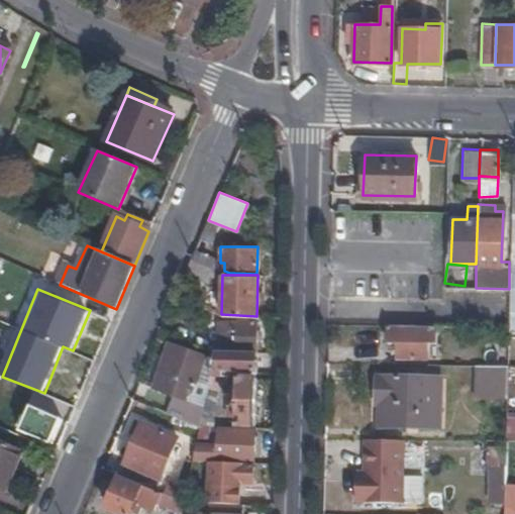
[(218,319),(216,349),(256,350),(258,320),(218,319)]
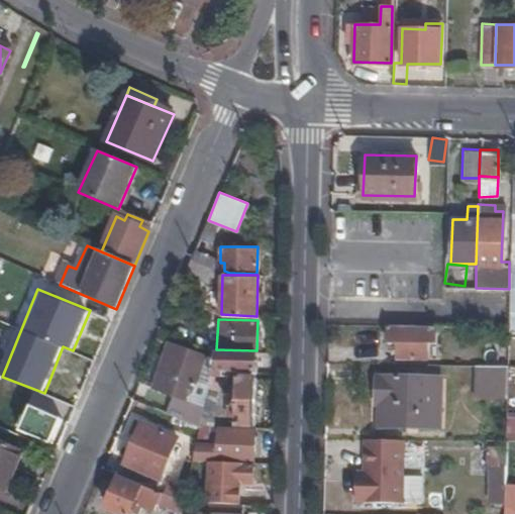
[(435,325),(388,324),(387,342),(398,342),(398,356),(427,356),(428,341),(435,342),(435,325)]
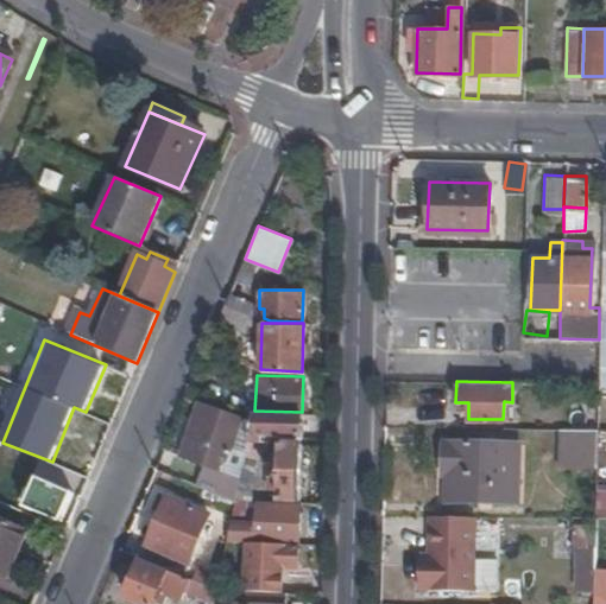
[(189,456),(182,476),(235,498),(235,497),(237,489),(241,472),(252,420),(239,415),(240,414),(197,400),(180,453),(189,456)]
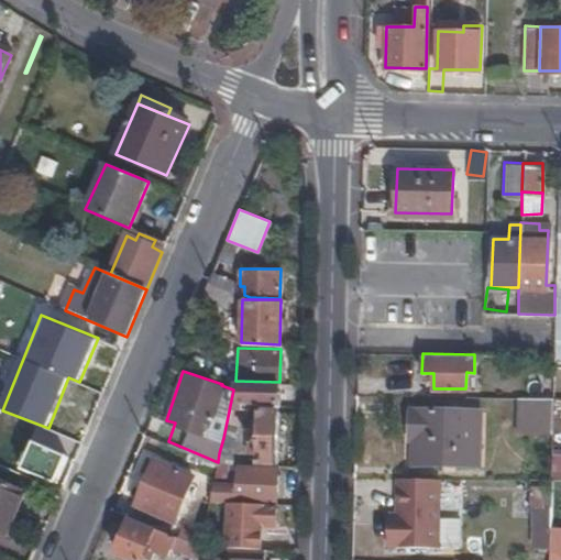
[(235,381),(233,390),(223,438),(219,453),(220,461),(230,462),(242,408),(249,408),(249,403),(278,403),(279,382),(235,381)]
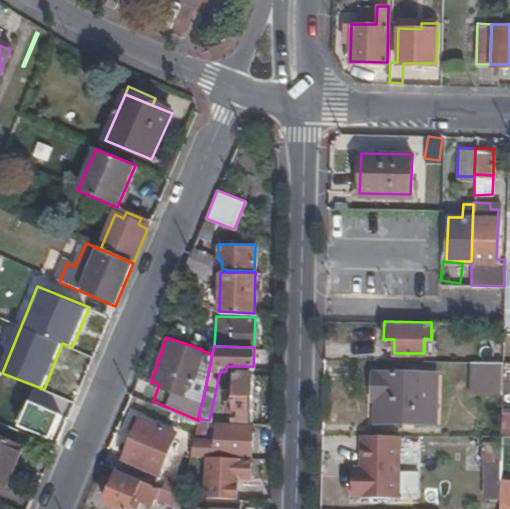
[(502,362),(472,361),(472,388),(501,388),(502,362)]
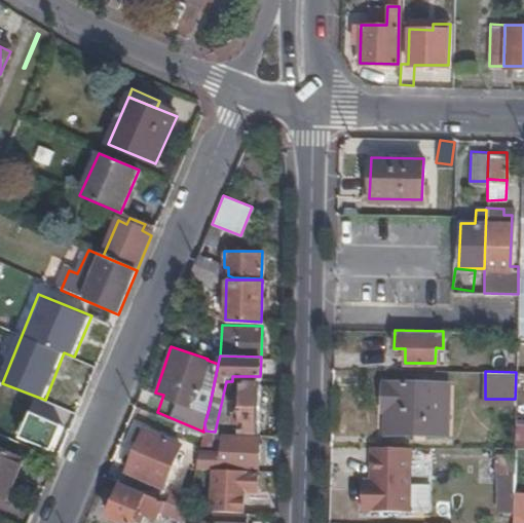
[(515,399),(515,428),(523,427),(523,371),(516,372),(515,399)]
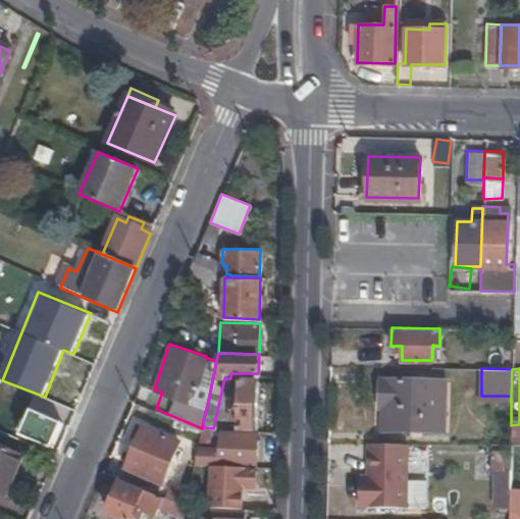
[(231,409),(240,409),(240,426),(257,427),(258,378),(241,378),(240,396),(231,396),(231,409)]
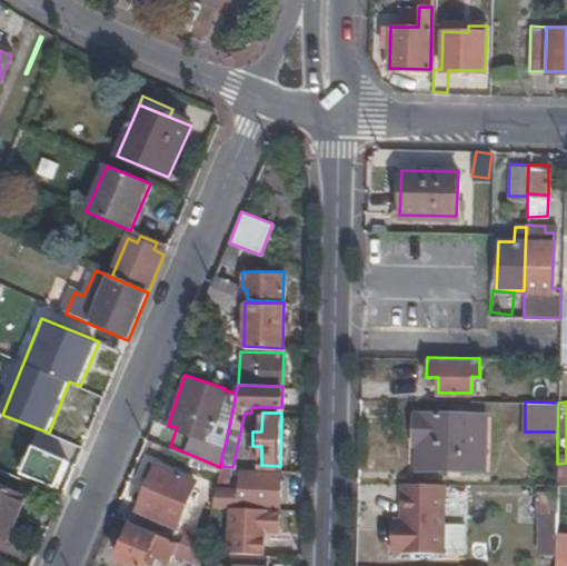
[(411,439),(418,440),(417,469),(483,470),(484,414),(413,413),(411,439)]
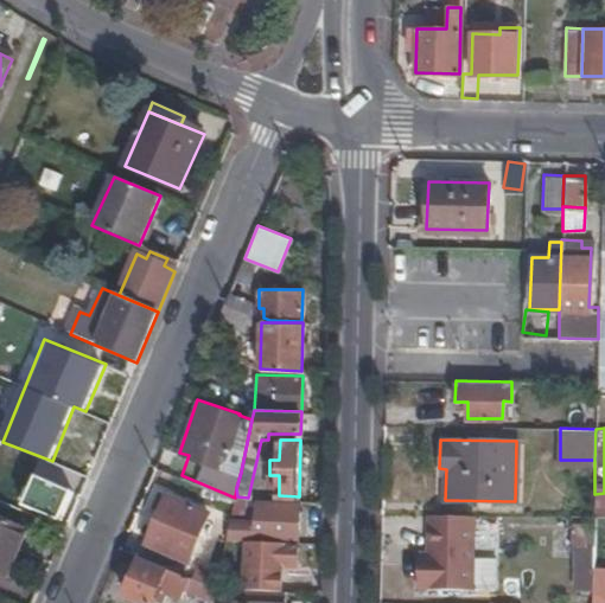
[(70,491),(77,475),(46,461),(39,478),(70,491)]
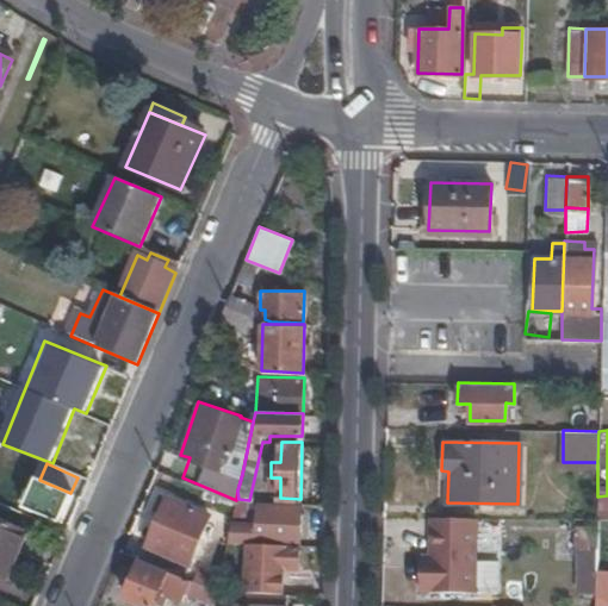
[(74,494),(70,493),(39,480),(32,497),(26,508),(62,523),(74,494)]
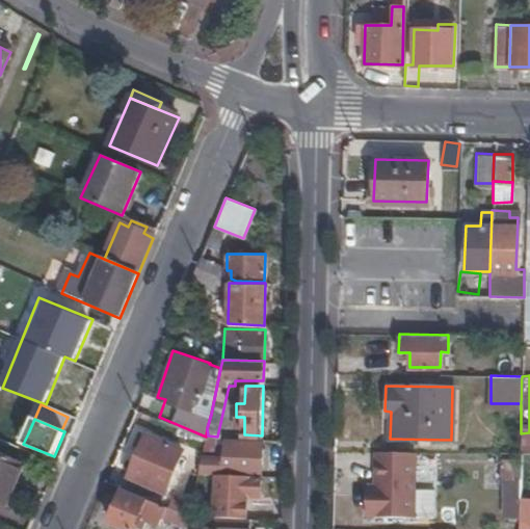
[(18,441),(23,444),(28,433),(22,430),(18,441)]
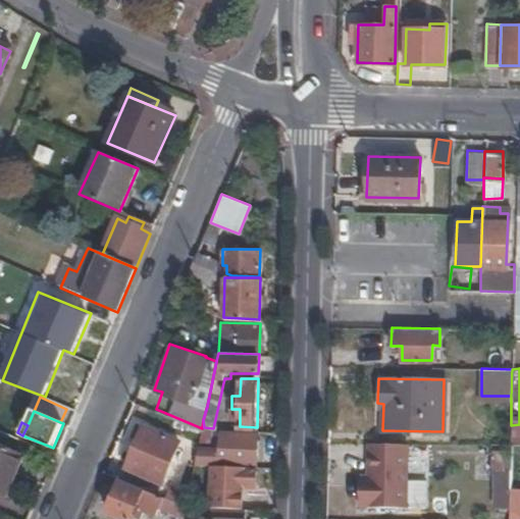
[(178,440),(143,425),(125,466),(161,481),(178,440)]
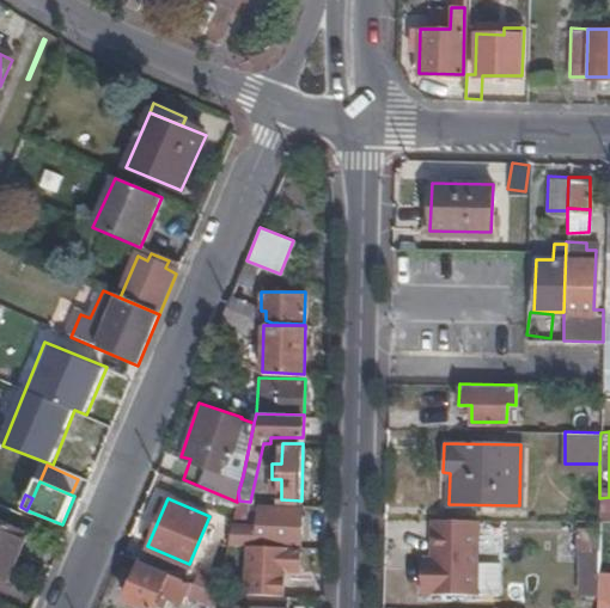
[(282,544),(299,544),(300,526),(300,504),(258,503),(257,524),(232,523),(227,542),(255,542),(282,544)]
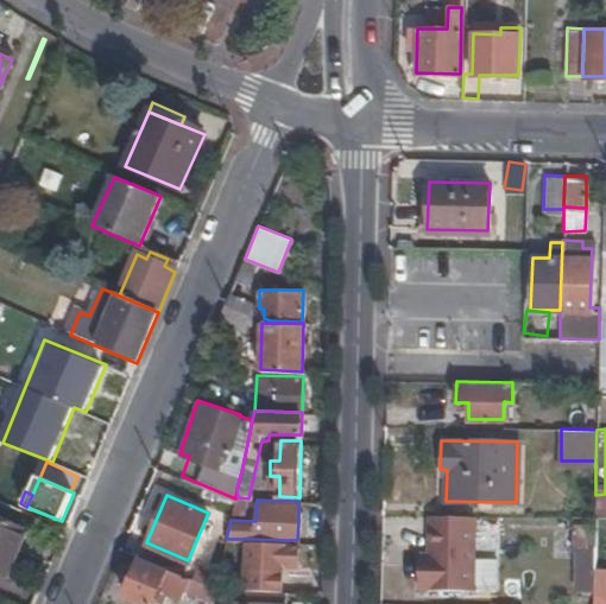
[(473,515),(428,514),(428,561),(420,561),(418,587),(472,589),(473,515)]
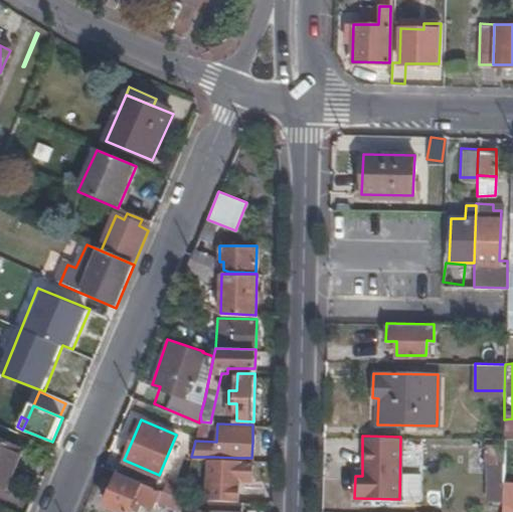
[(487,500),(502,501),(503,439),(487,439),(486,462),(487,463),(487,500)]
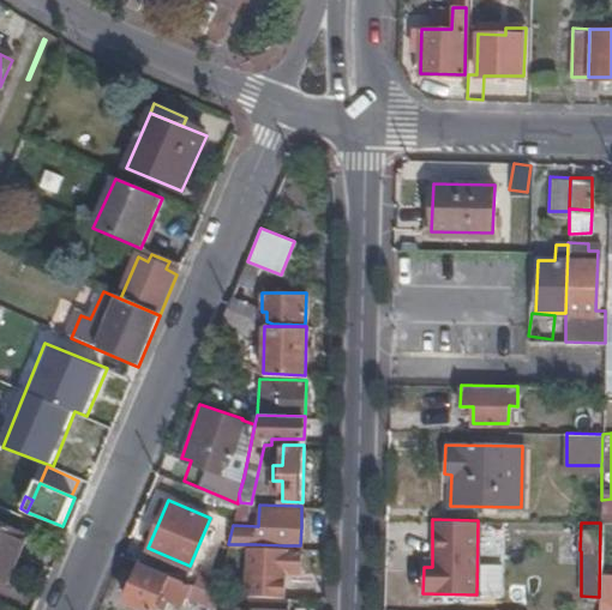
[(0,581),(7,585),(28,537),(0,524),(0,581)]
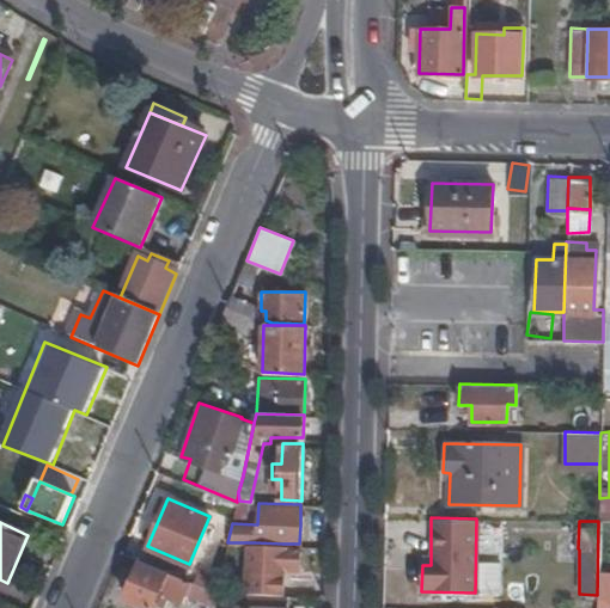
[(227,542),(224,558),(255,560),(255,566),(297,567),(299,546),(255,546),(255,542),(227,542)]
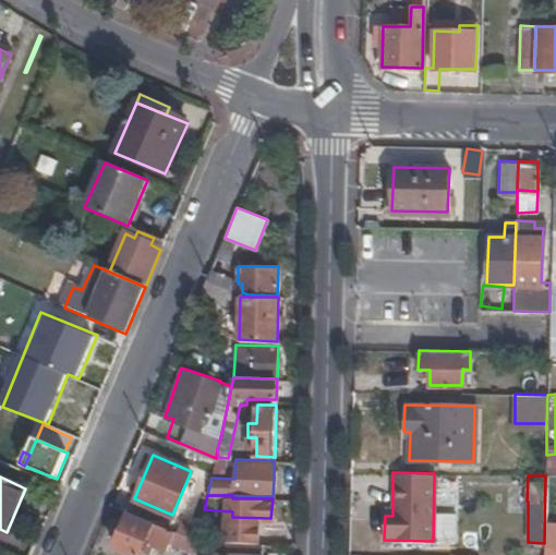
[(172,530),(152,521),(150,523),(128,514),(115,545),(136,554),(141,554),(147,542),(165,550),(167,541),(172,530)]
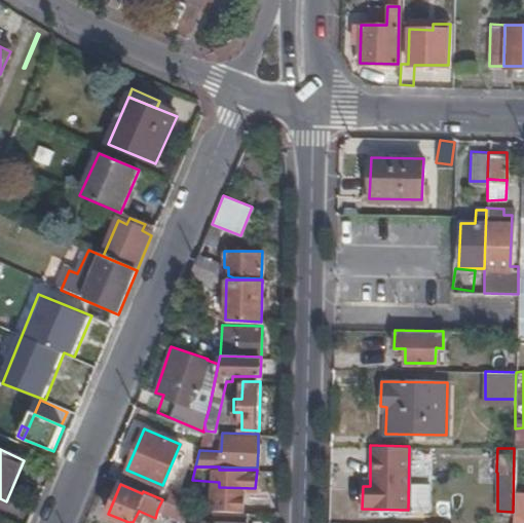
[(166,500),(186,510),(186,509),(189,494),(173,488),(166,500)]
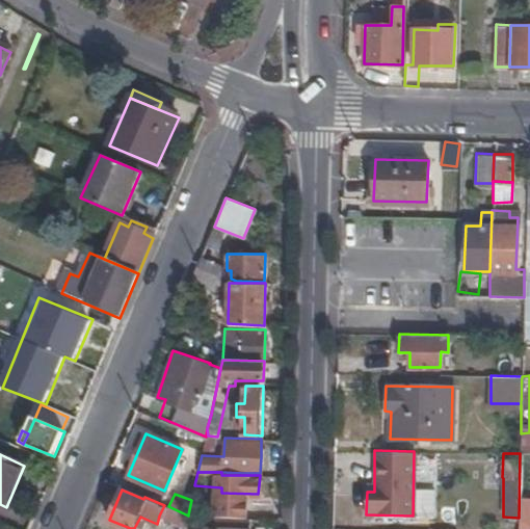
[(183,525),(188,516),(168,506),(164,505),(159,516),(183,525)]
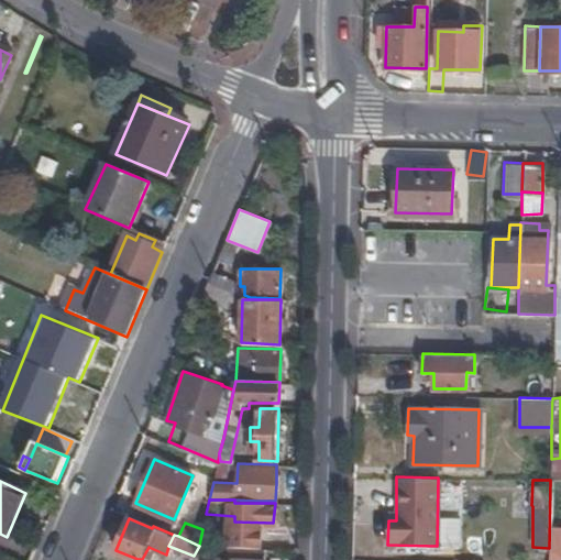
[(264,559),(265,547),(221,546),(220,559),(264,559)]
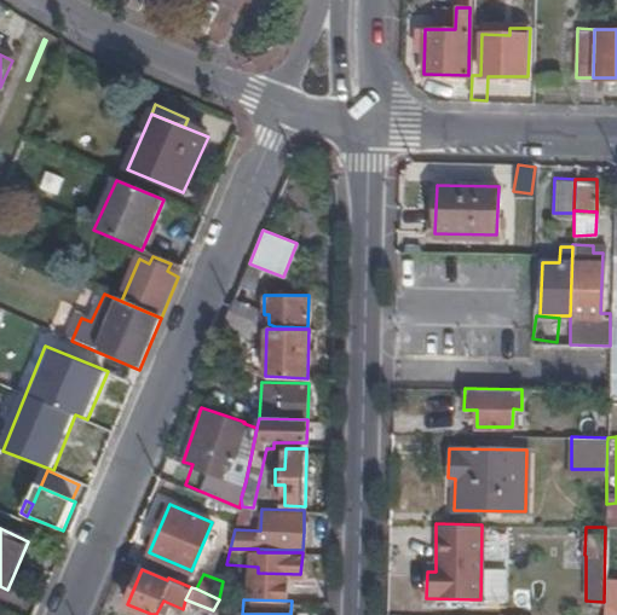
[(616,614),(616,602),(604,602),(603,614),(616,614)]
